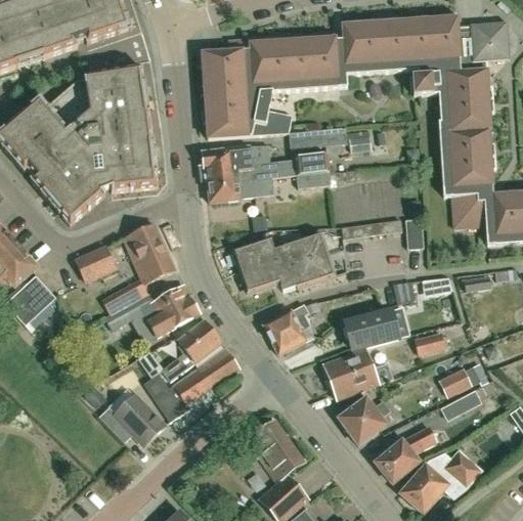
[(0,0),(0,43),(22,37),(31,33),(32,35),(45,29),(68,20),(77,48),(78,48),(77,44),(86,41),(87,45),(88,45),(77,13),(72,0),(60,0),(66,14),(43,22),(28,25),(29,27),(19,30),(0,36),(0,0)]
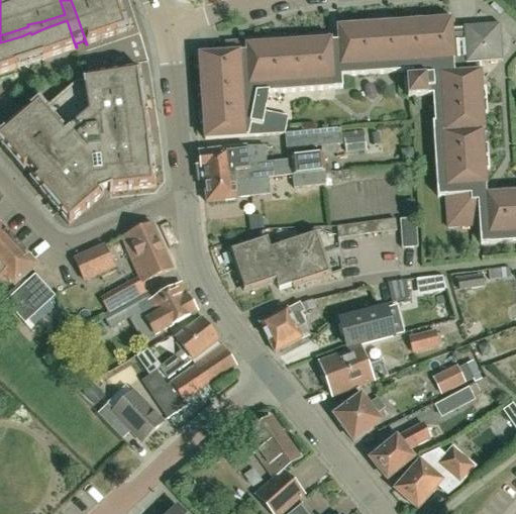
[(16,0),(10,2),(19,29),(28,26),(27,24),(42,21),(65,14),(60,0),(16,0)]
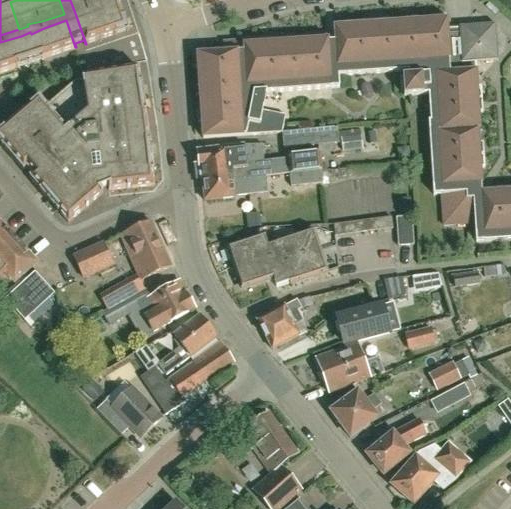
[(70,0),(75,13),(115,0),(70,0)]
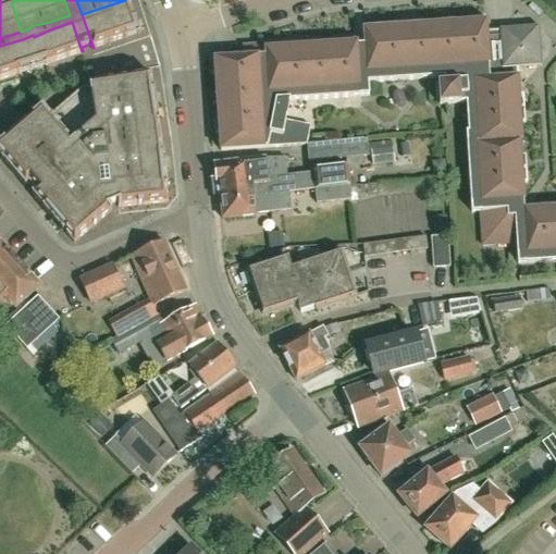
[(82,14),(94,48),(125,37),(125,38),(140,33),(136,16),(135,16),(128,0),(125,0),(82,14)]
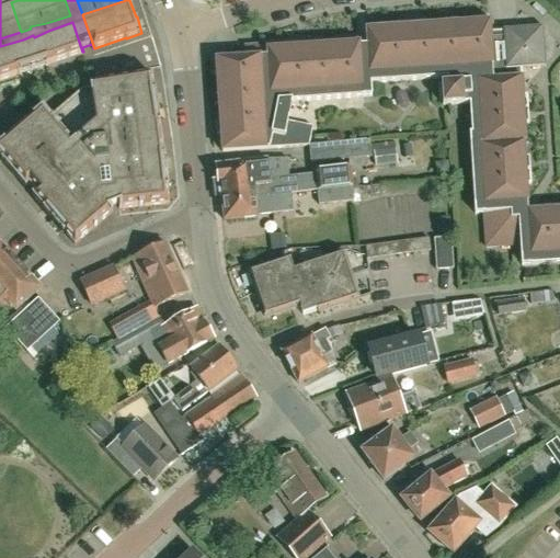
[(0,38),(21,32),(11,2),(0,6),(0,38)]
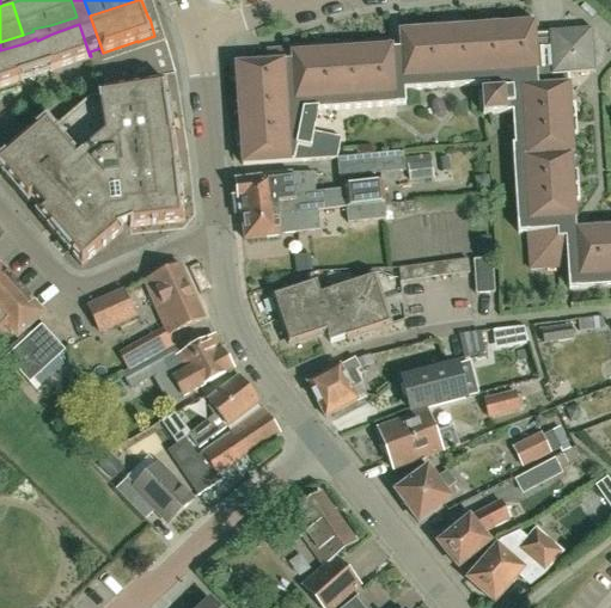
[(536,37),(536,22),(535,22),(535,17),(519,18),(519,23),(501,24),(501,19),(486,20),(486,25),(468,26),(468,22),(452,23),(453,28),(434,29),(434,24),(419,25),(420,30),(401,31),(402,48),(393,48),(392,47),(391,42),(377,42),(377,47),(359,48),(359,43),(343,44),(343,49),(325,50),(325,45),(310,47),(311,51),(293,53),(293,48),(267,50),(268,61),(236,63),(236,65),(231,65),(232,80),(237,80),(238,98),(233,98),(234,112),(239,112),(240,130),(236,130),(237,146),(242,146),(243,164),(337,158),(342,137),(315,131),(318,110),(407,104),(405,90),(488,84),(488,90),(481,90),(483,114),(512,112),(514,143),(512,145),(519,232),(529,232),(531,269),(568,265),(569,288),(610,284),(610,221),(594,223),(594,227),(576,228),(575,200),(580,198),(578,169),(573,169),(572,153),(574,152),(573,133),(578,133),(575,102),(570,103),(569,73),(597,71),(593,28),(550,30),(550,36),(536,37)]
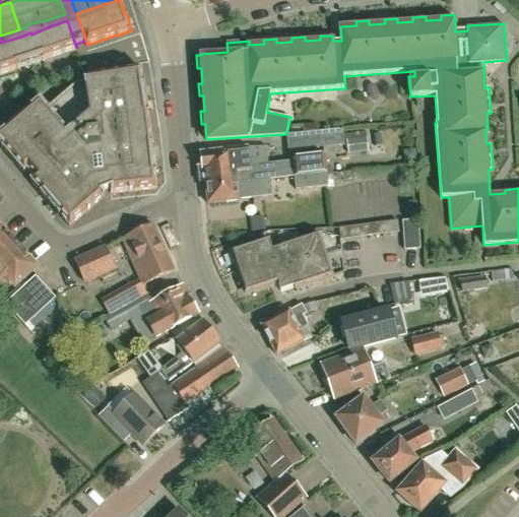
[(45,59),(76,48),(67,20),(45,28),(31,35),(30,33),(21,37),(30,64),(46,59),(45,59)]
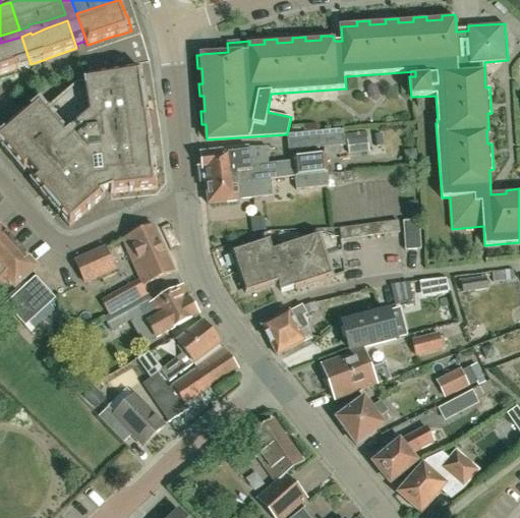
[(17,69),(31,64),(21,37),(0,43),(0,73),(17,68),(17,69)]
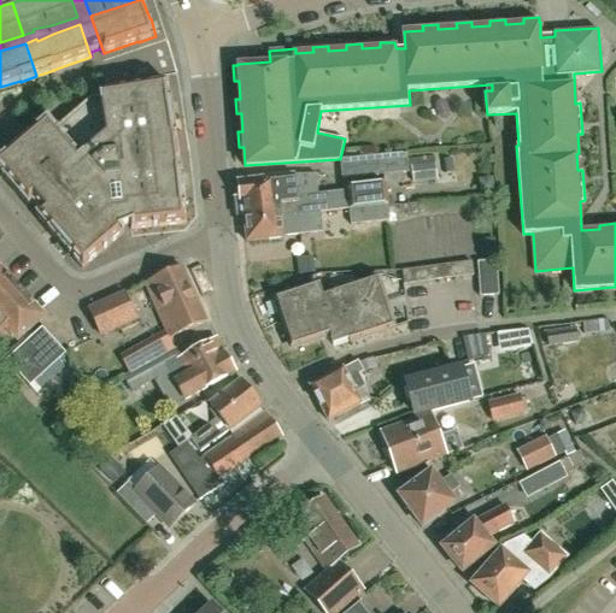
[(170,98),(168,80),(99,90),(100,95),(92,96),(58,125),(56,128),(82,158),(69,170),(68,169),(54,180),(42,190),(44,192),(33,201),(40,208),(36,212),(77,178),(88,192),(89,190),(101,204),(100,205),(104,210),(111,217),(112,216),(122,228),(130,224),(128,208),(130,208),(129,193),(127,193),(124,175),(127,175),(125,168),(124,158),(123,148),(122,141),(119,141),(117,123),(174,115),(171,98),(170,98)]
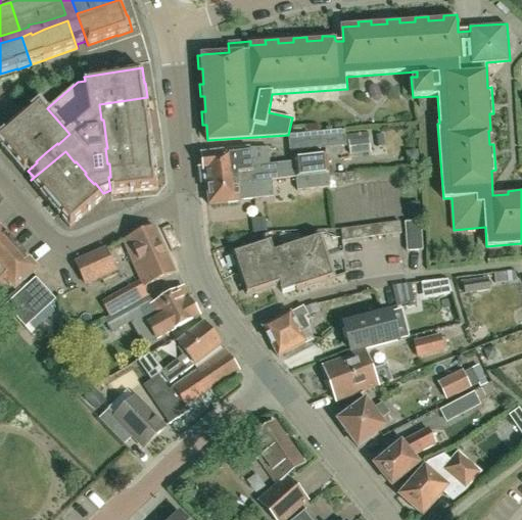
[(47,108),(49,106),(40,96),(29,106),(29,107),(16,117),(46,152),(57,143),(58,144),(69,134),(47,108)]
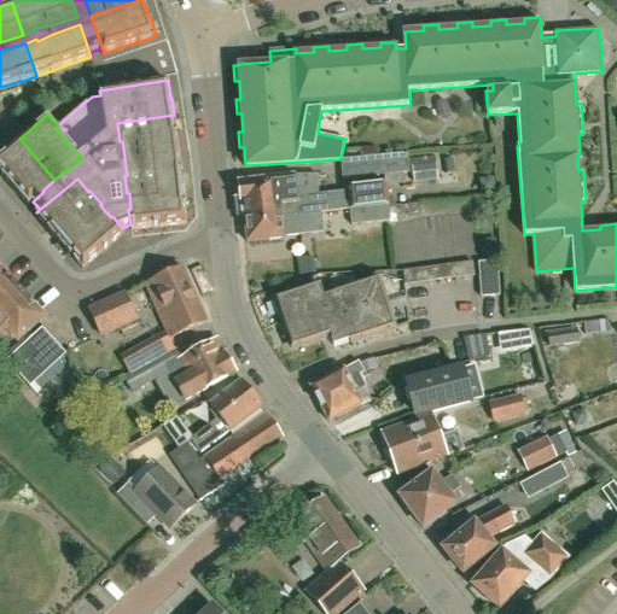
[(124,158),(178,151),(176,134),(178,133),(174,115),(117,123),(120,141),(122,141),(123,148),(124,158)]
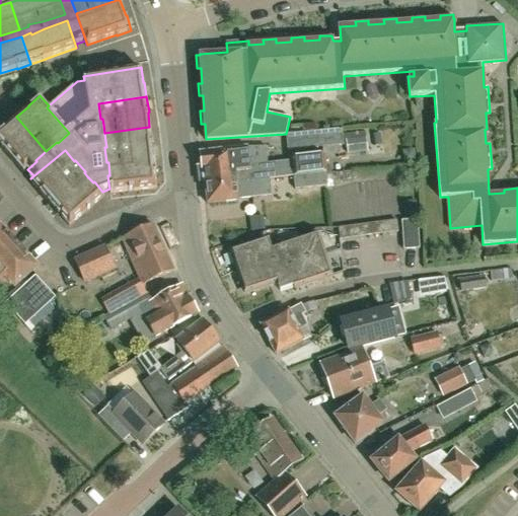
[(35,160),(46,151),(16,117),(5,127),(4,126),(0,129),(0,144),(3,148),(3,147),(24,171),(27,169),(37,161),(35,160)]
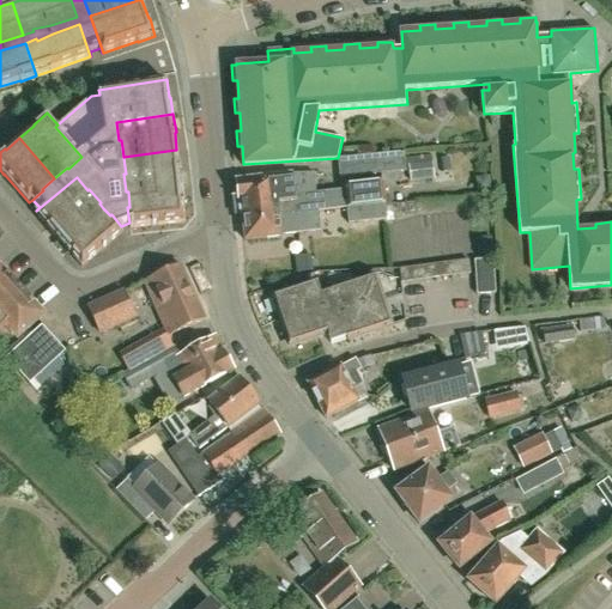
[(126,192),(128,192),(182,186),(180,168),(179,168),(176,150),(123,157),(125,166),(126,174),(123,174),(126,192)]
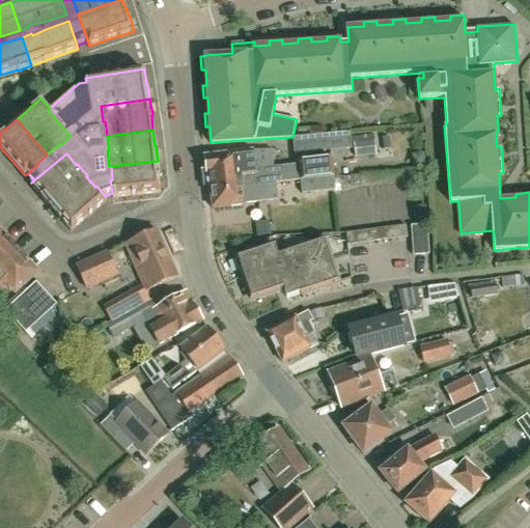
[(330,147),(347,146),(345,131),(328,132),(330,147)]
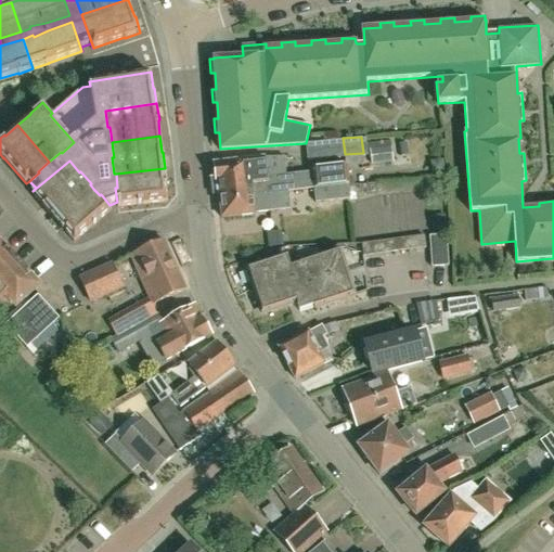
[(394,149),(371,151),(372,163),(394,161),(394,149)]
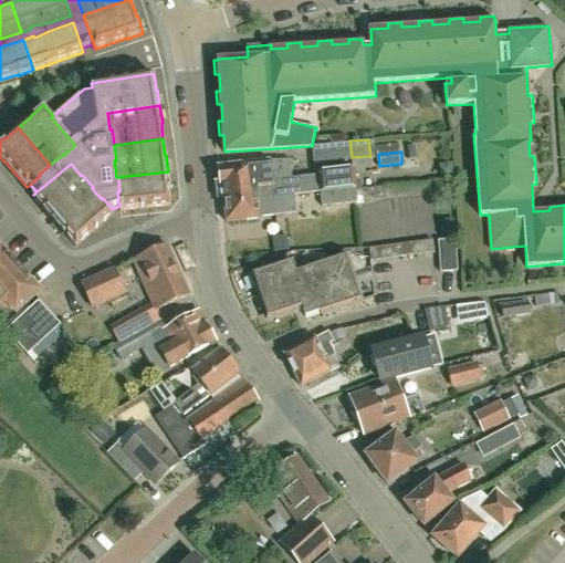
[(321,193),(356,189),(353,168),(318,171),(318,174),(292,177),(290,157),(218,166),(222,196),(240,194),(241,198),(258,196),(258,198),(284,195),(294,195),(294,194),(321,190),(321,193)]
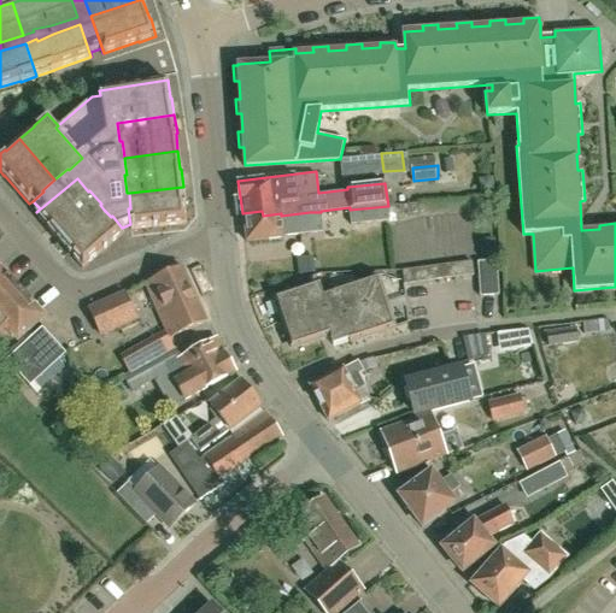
[(58,240),(101,204),(89,190),(88,192),(77,178),(36,212),(48,227),(47,227),(58,240)]
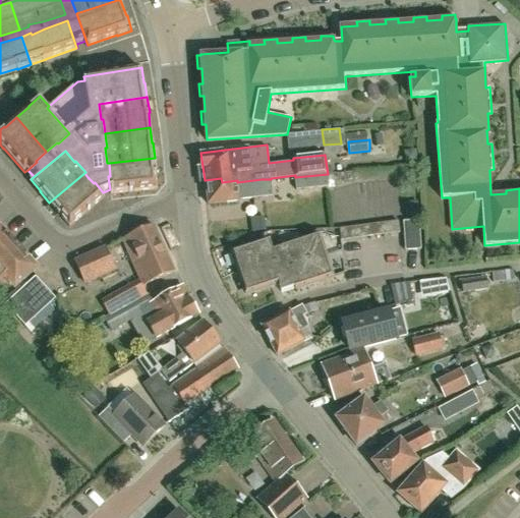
[(157,188),(156,177),(156,173),(157,173),(155,158),(109,163),(110,176),(108,176),(110,189),(111,188),(111,192),(157,188)]
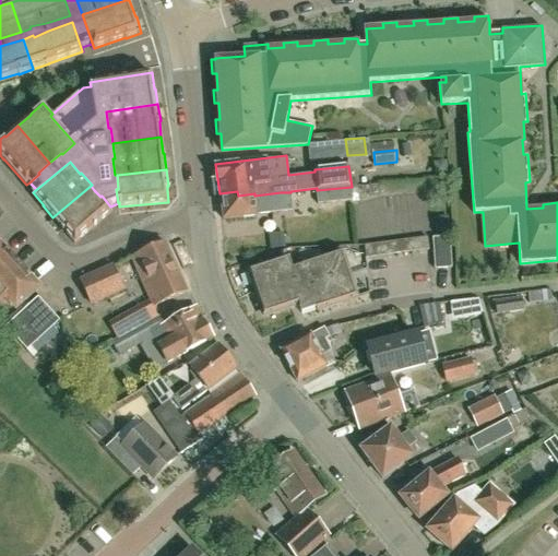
[(101,197),(94,190),(91,186),(92,185),(52,217),(63,229),(64,229),(75,243),(113,210),(110,206),(102,196),(101,197)]
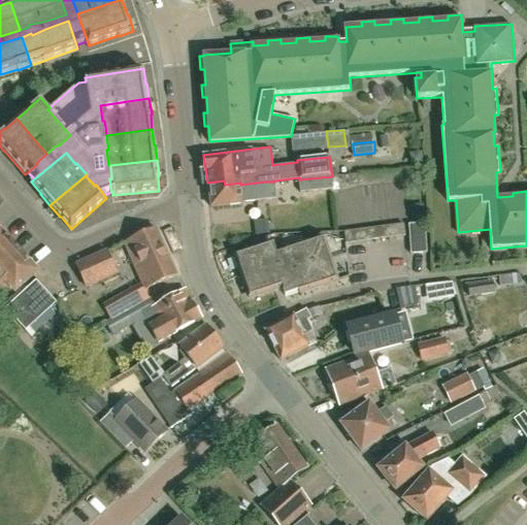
[(333,187),(332,179),(332,176),(299,179),(300,191),(333,187)]
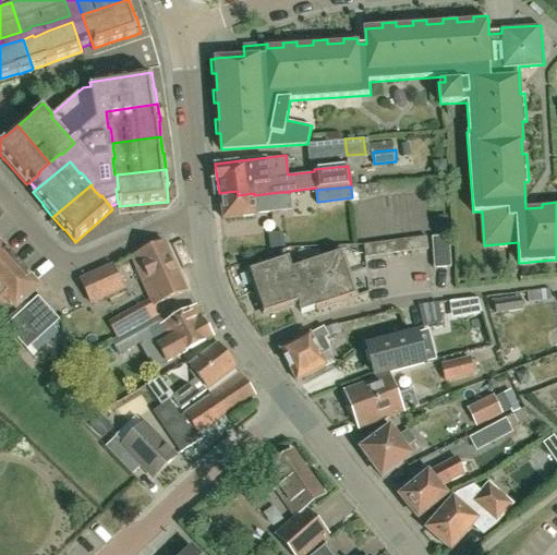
[(292,209),(290,192),(280,192),(254,195),(254,193),(238,195),(237,191),(219,193),(219,195),(220,194),(223,218),(256,214),(292,209)]
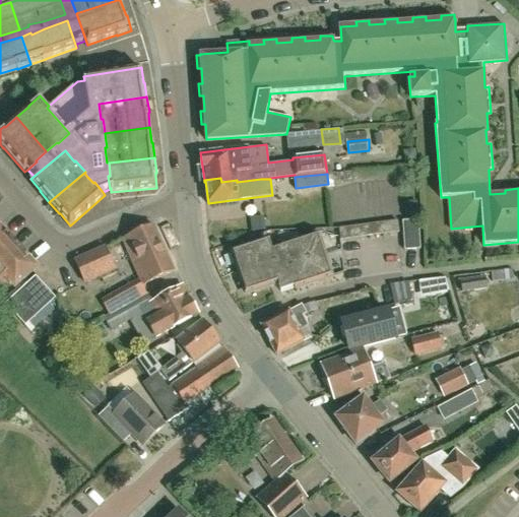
[(404,249),(420,248),(418,218),(402,219),(404,249)]
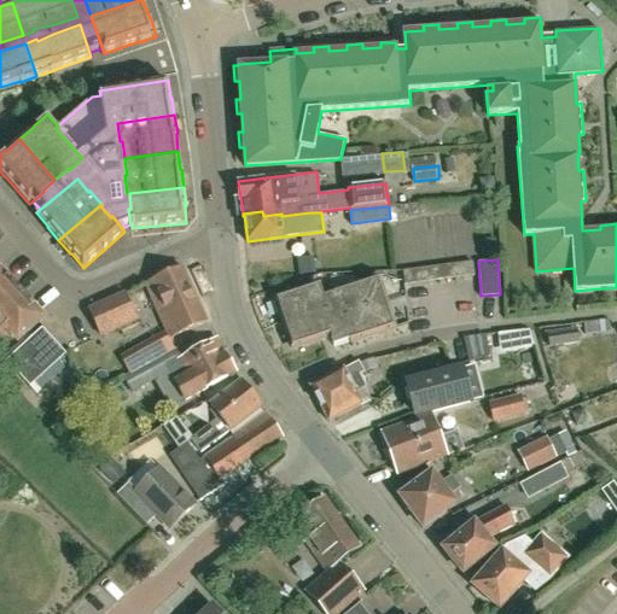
[(405,282),(475,273),(472,261),(403,269),(405,282)]
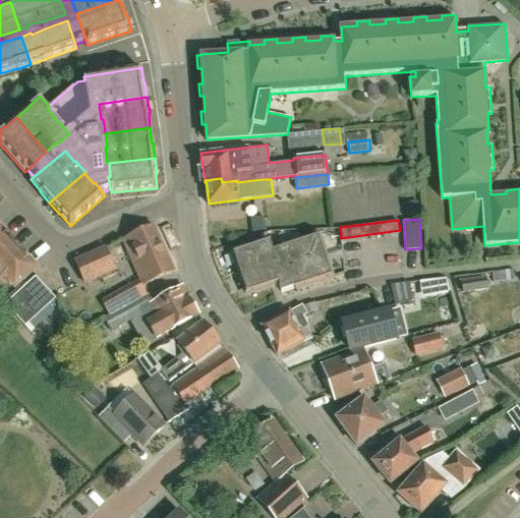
[(0,289),(9,281),(15,288),(39,267),(0,224),(0,289)]
